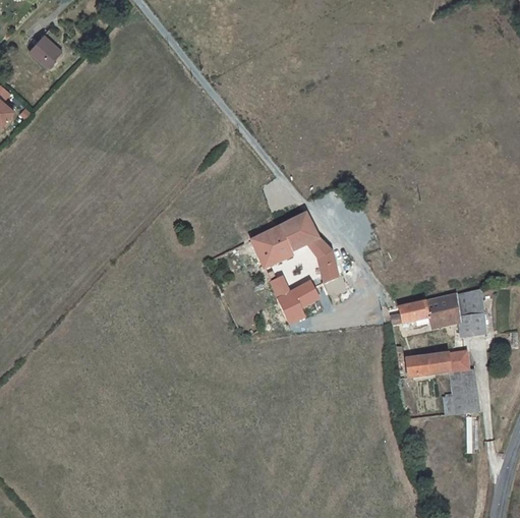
[(47,66),(61,50),(44,33),(29,49),(47,66)]
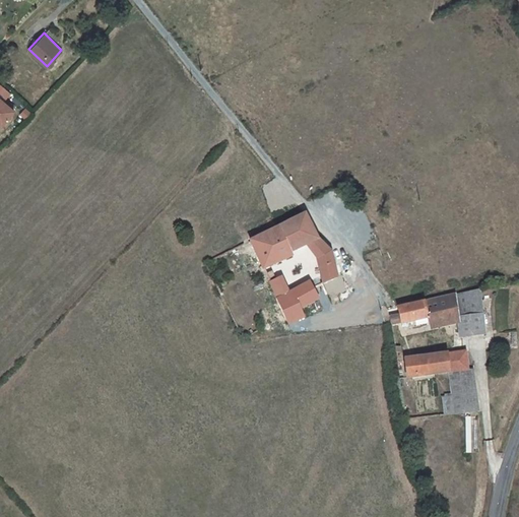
[(0,121),(3,123),(16,106),(0,92),(0,121)]
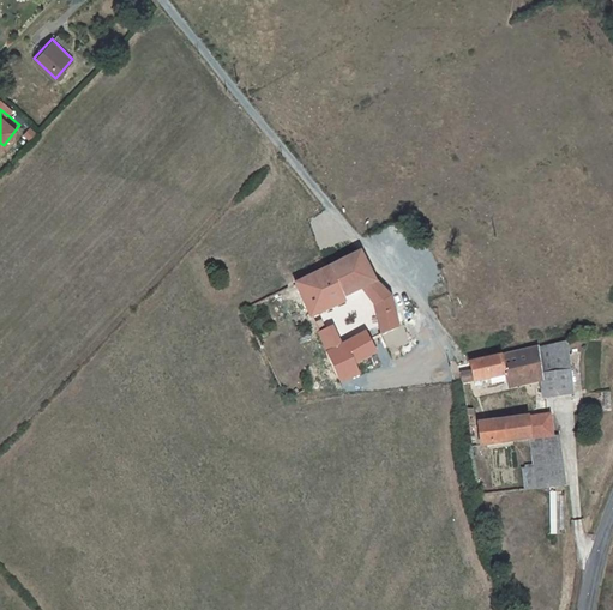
[(361,285),(373,279),(360,249),(358,251),(295,282),(311,314),(344,300),(342,294),(361,285)]
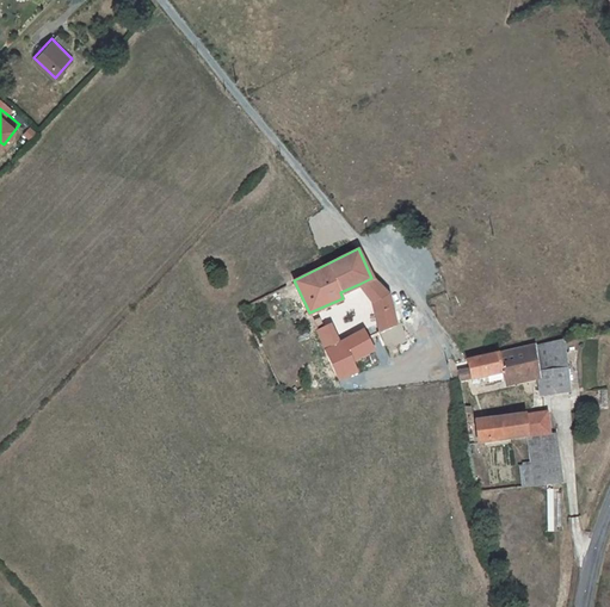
[(373,301),(388,292),(371,278),(359,284),(373,301)]
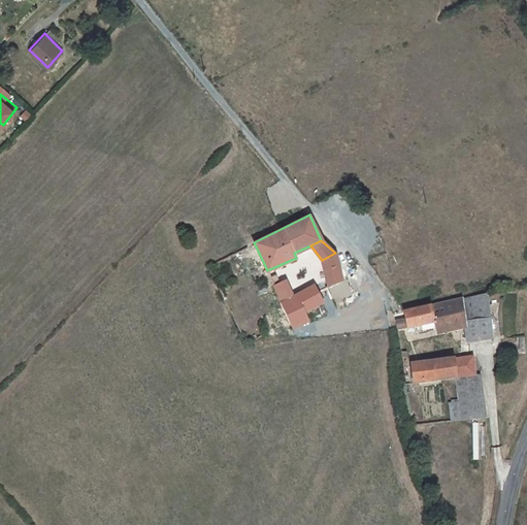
[(341,279),(335,253),(322,260),(328,285),(341,279)]
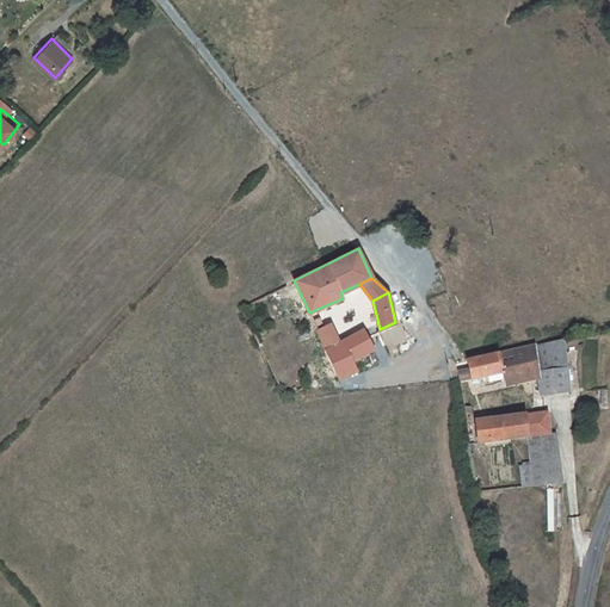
[(332,322),(316,330),(336,369),(339,377),(355,370),(350,359),(342,341),(332,322)]
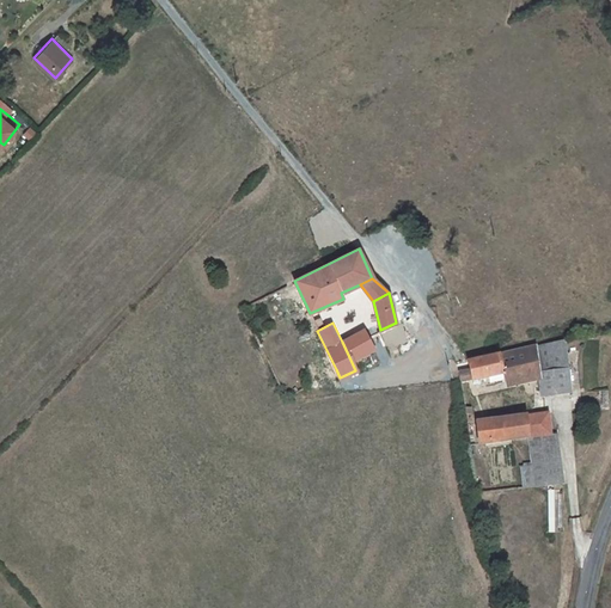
[(342,342),(350,360),(372,349),(364,331),(342,342)]
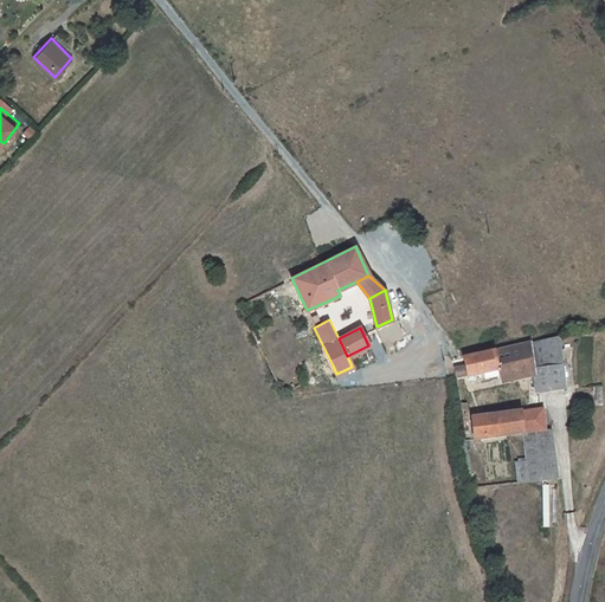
[(561,363),(558,336),(529,341),(533,366),(561,363)]
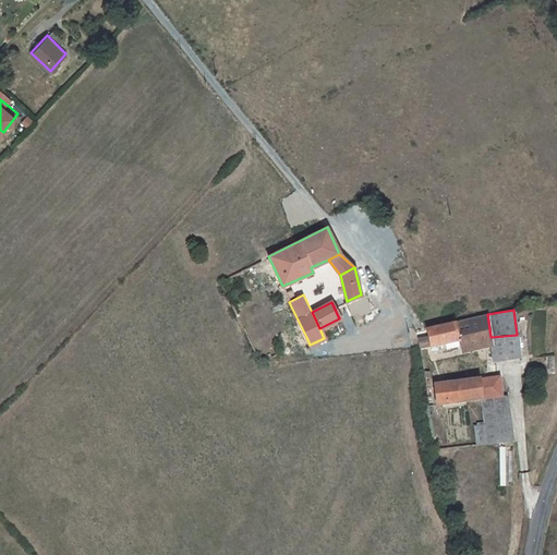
[(463,350),(492,345),(491,337),(487,314),(426,327),(428,335),(430,345),(460,339),(463,350)]
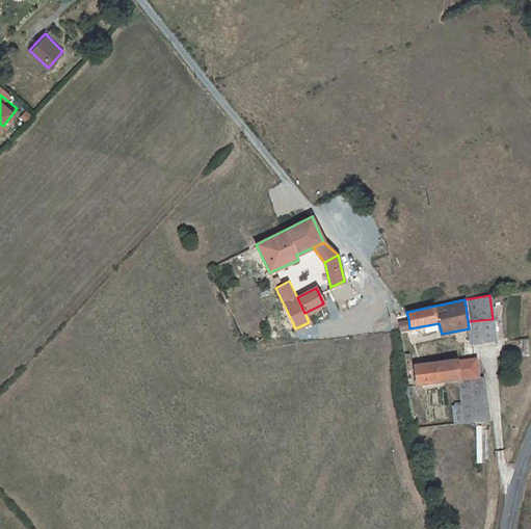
[(408,319),(398,321),(399,331),(409,328),(408,319)]
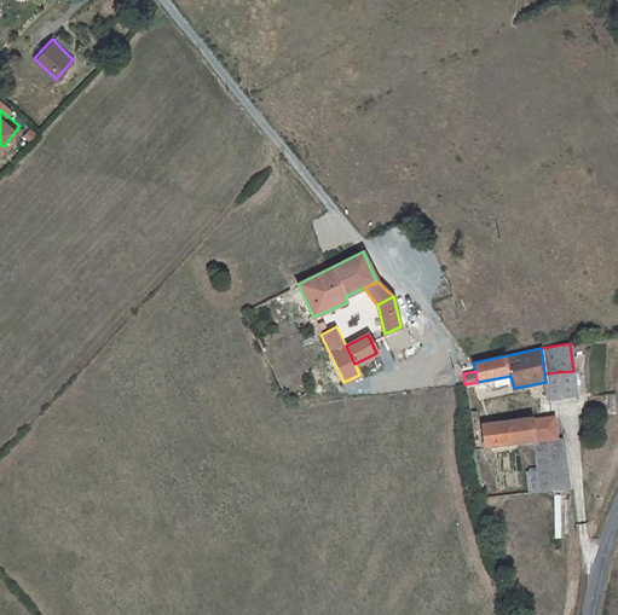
[(544,373),(546,382),(548,399),(576,395),(573,371),(544,373)]
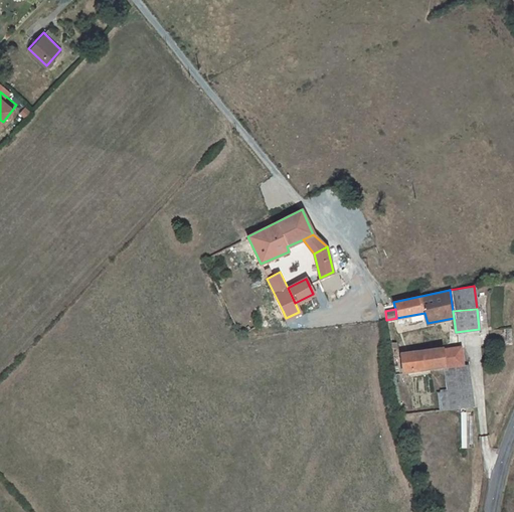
[(463,365),(461,346),(457,346),(401,353),(402,371),(444,366),(445,367),(463,365)]
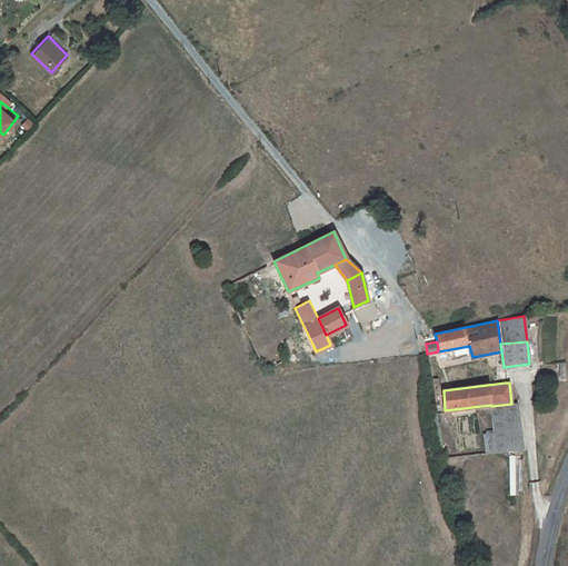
[(517,403),(511,404),(518,447),(522,447),(517,403)]
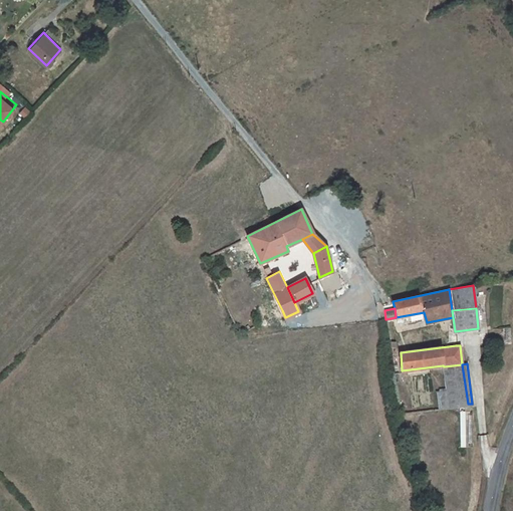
[(445,373),(446,385),(447,389),(450,406),(468,404),(462,364),(444,366),(445,373)]
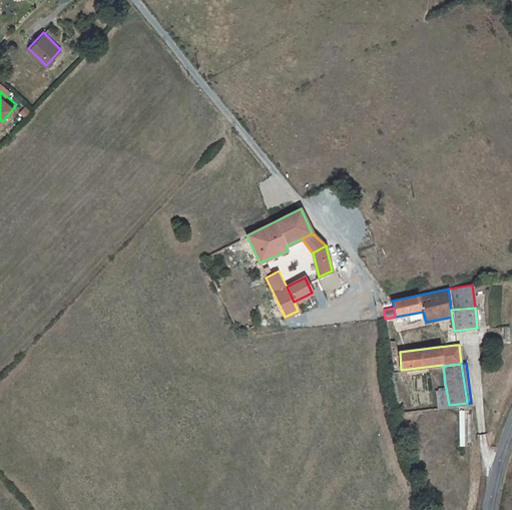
[(435,384),(445,384),(444,373),(434,374),(435,384)]
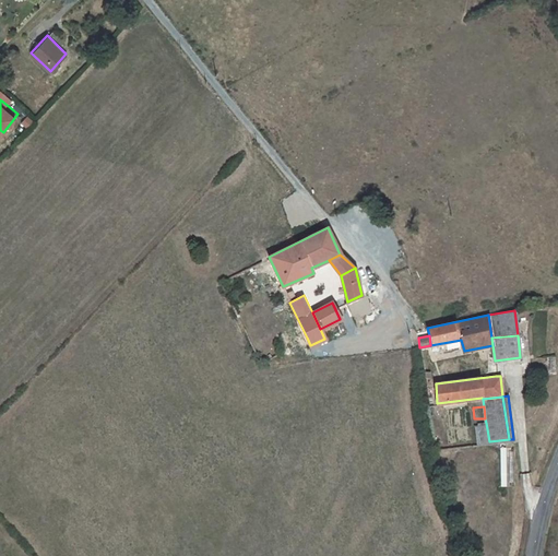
[(475,424),(477,444),(489,441),(486,423),(475,424)]
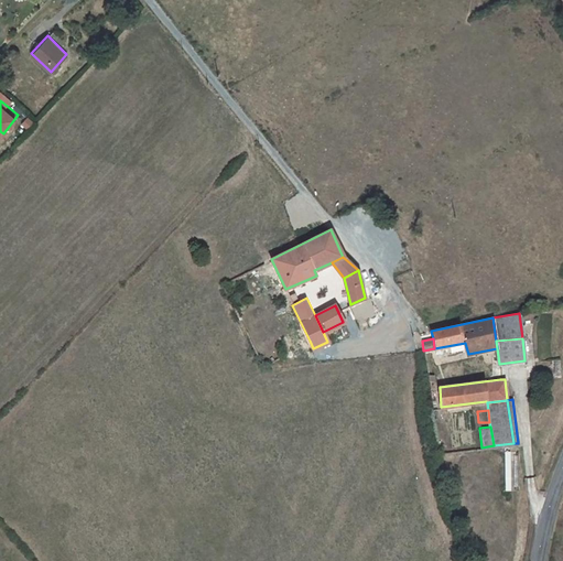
All buildings are outlined.
